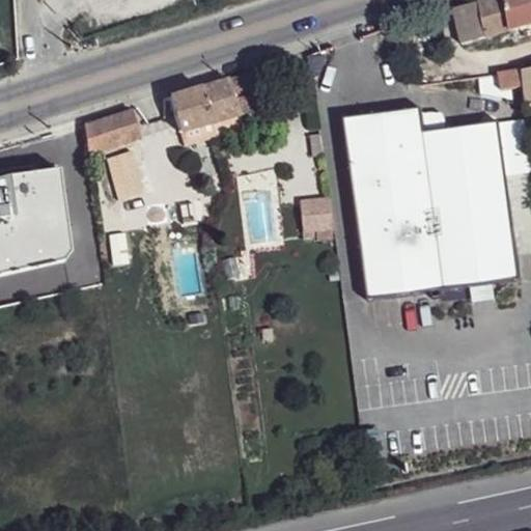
[(490,0),(478,3),(486,38),(509,33),(504,0),(490,0)]
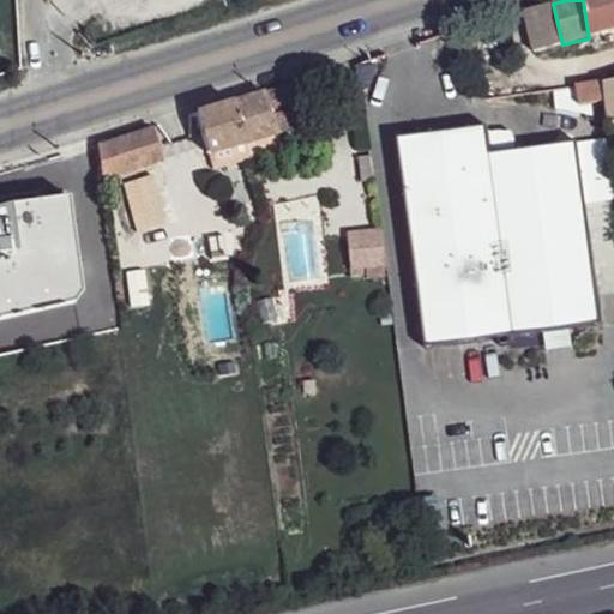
[(613,0),(583,0),(589,38),(613,31),(613,0)]
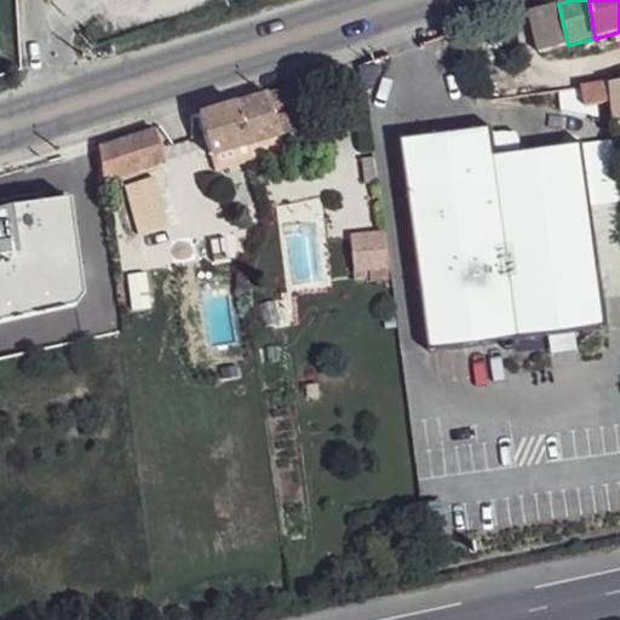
[(529,12),(539,52),(568,45),(558,4),(529,12)]
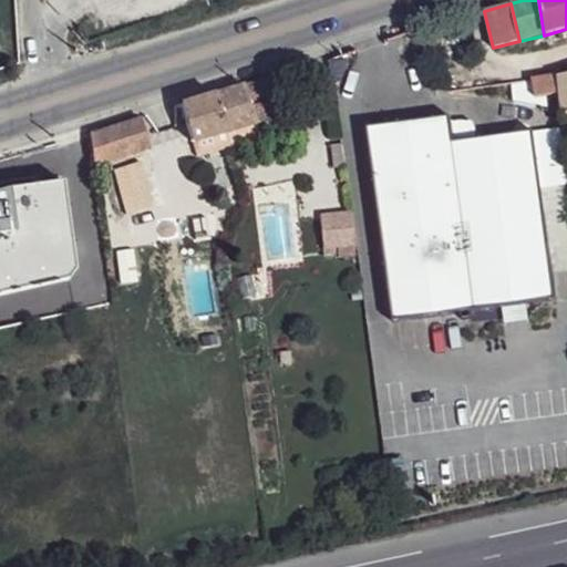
[(275,74),(215,95),(226,132),(257,124),(285,115),(280,99),(251,109),(250,104),(279,93),(275,74)]
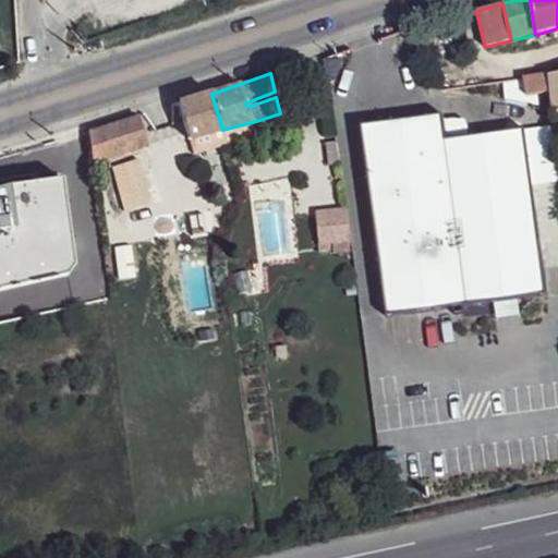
[(557,73),(548,76),(550,93),(555,122),(557,137),(557,136),(557,73)]
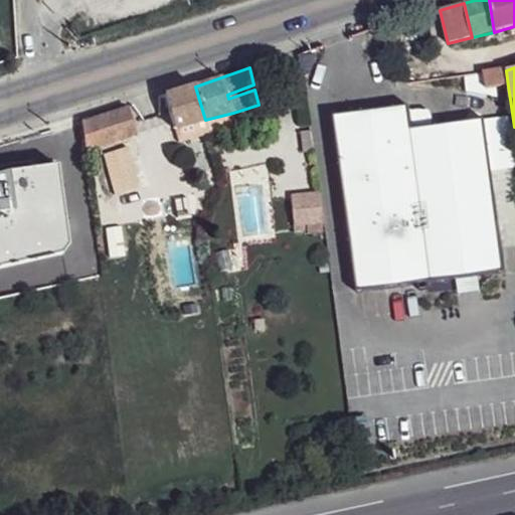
[(484,73),(486,89),(508,86),(506,70),(484,73)]
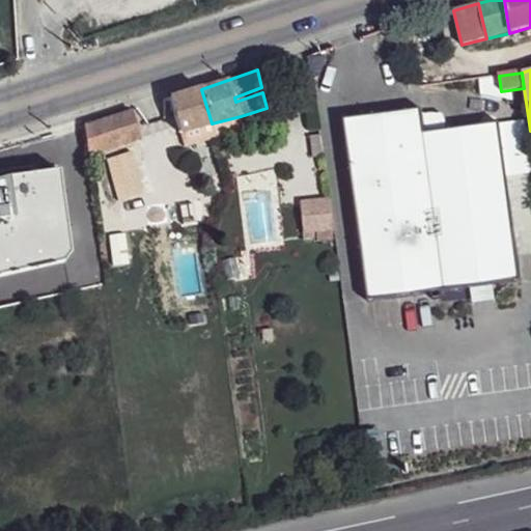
[(170,99),(180,134),(212,123),(201,89),(170,99)]
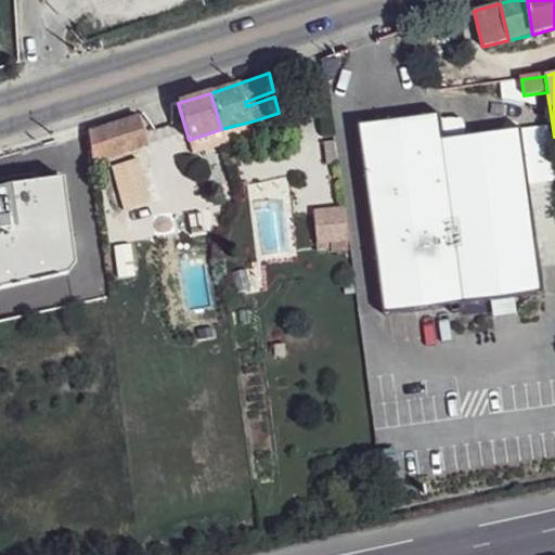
[(357,119),(383,308),(541,287),(519,123),(441,133),(437,108),(357,119)]
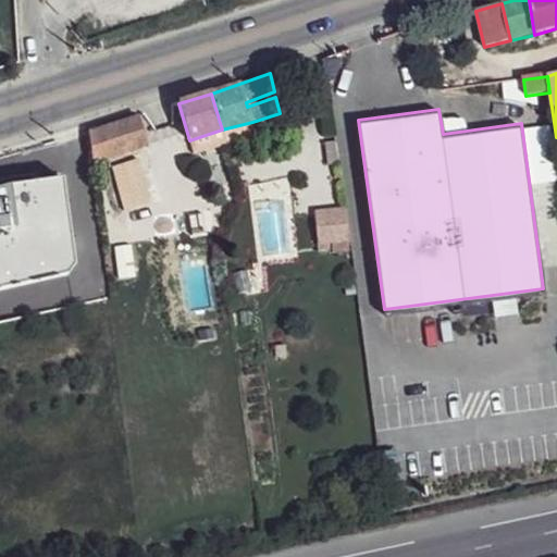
[(135,113),(86,128),(89,159),(144,141),(135,113)]
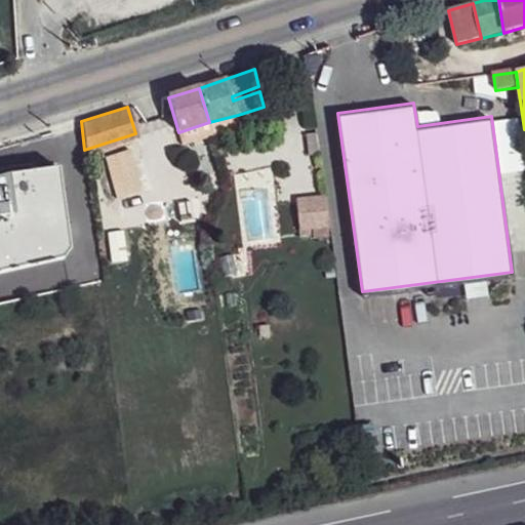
[(238,115),(209,122),(214,138),(243,129),(238,115)]
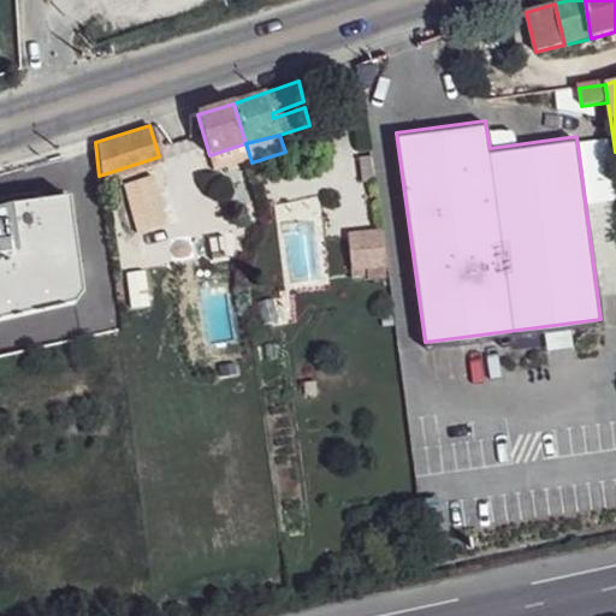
[(0,169),(0,181),(6,201),(55,188),(61,206),(89,197),(86,179),(99,176),(95,142),(78,146),(0,169)]
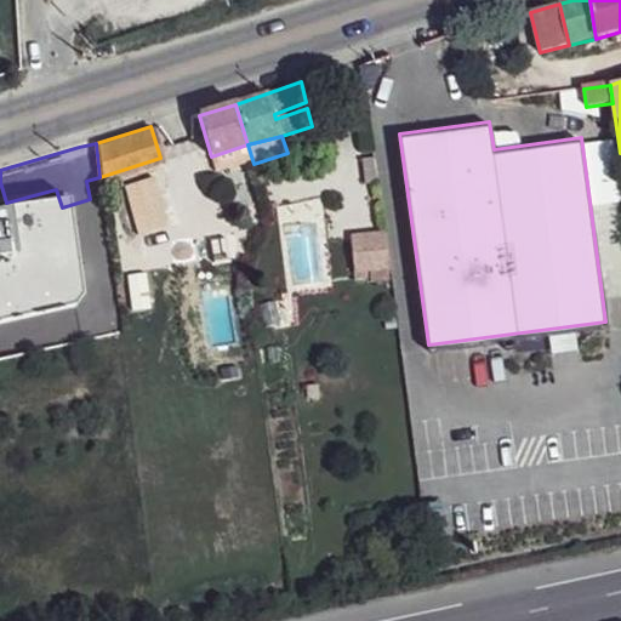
[(158,172),(129,182),(134,199),(163,189),(158,172)]
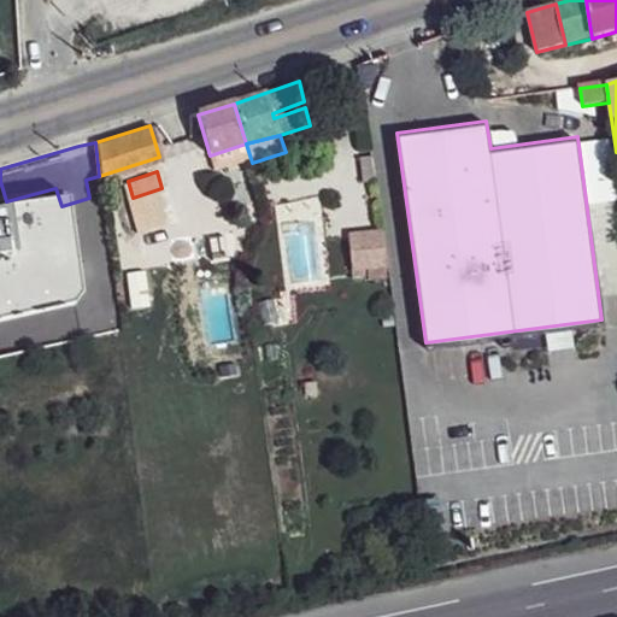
[(163,194),(129,205),(136,229),(170,218),(163,194)]
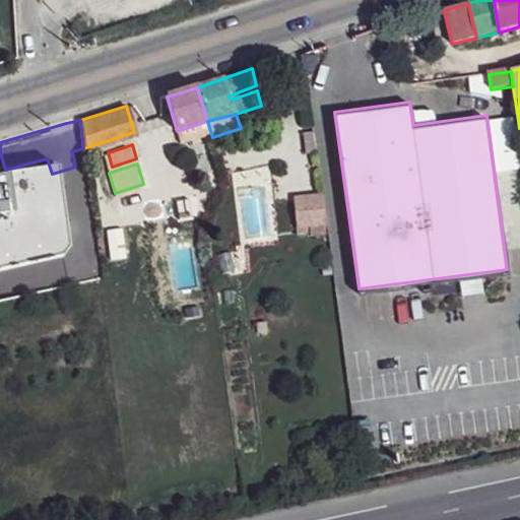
[(321,193),(294,196),(298,235),(325,232),(321,193)]
